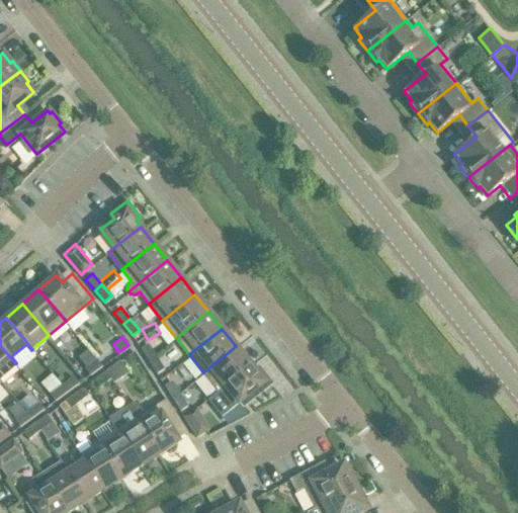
[(149,359),(156,354),(148,342),(141,347),(149,359)]
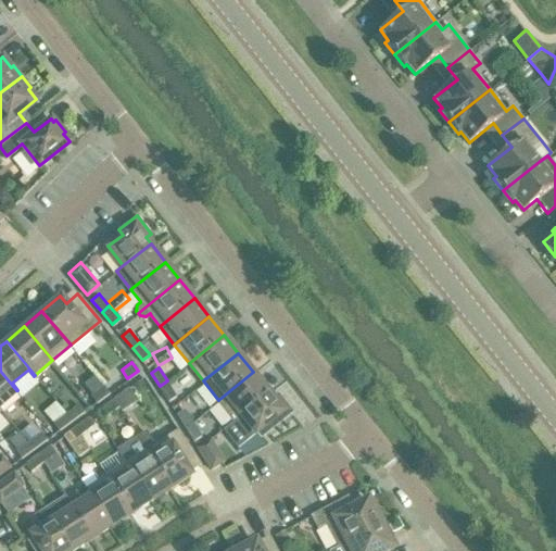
[(0,404),(16,390),(0,371),(0,404)]
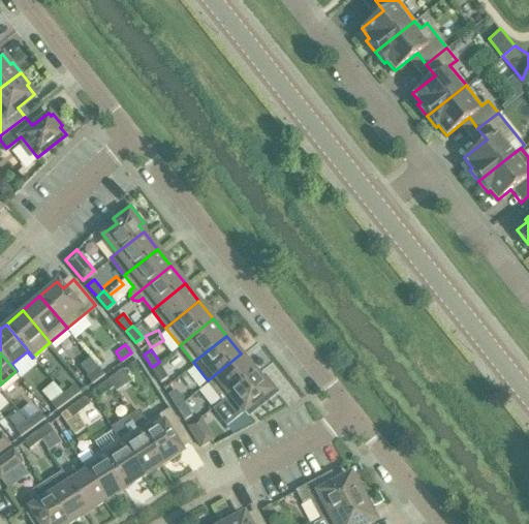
[(221,397),(254,371),(241,353),(208,380),(221,397)]
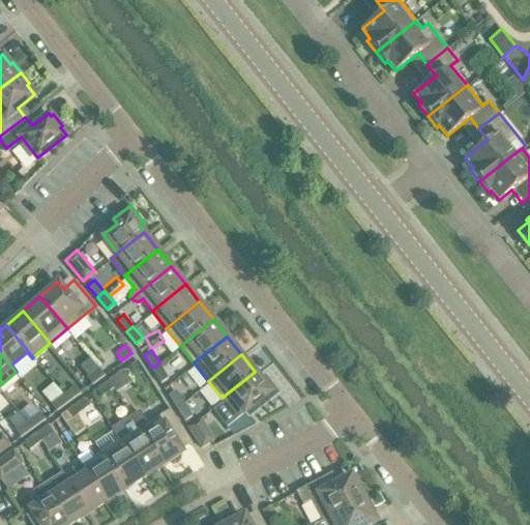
[(159,362),(152,368),(160,381),(168,376),(159,362)]
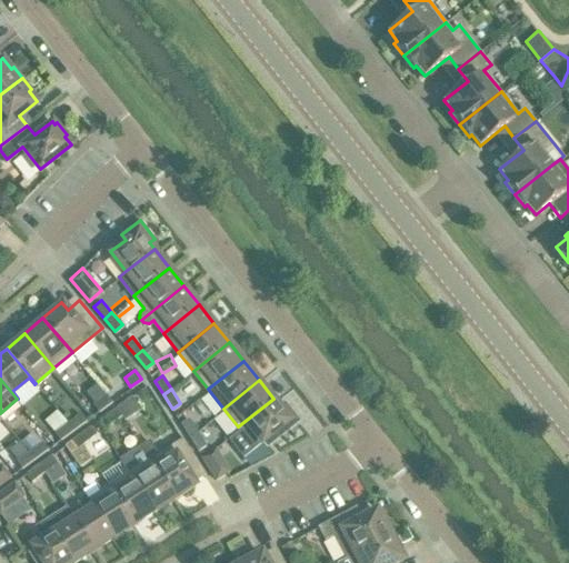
[(112,400),(107,392),(93,402),(99,410),(112,400)]
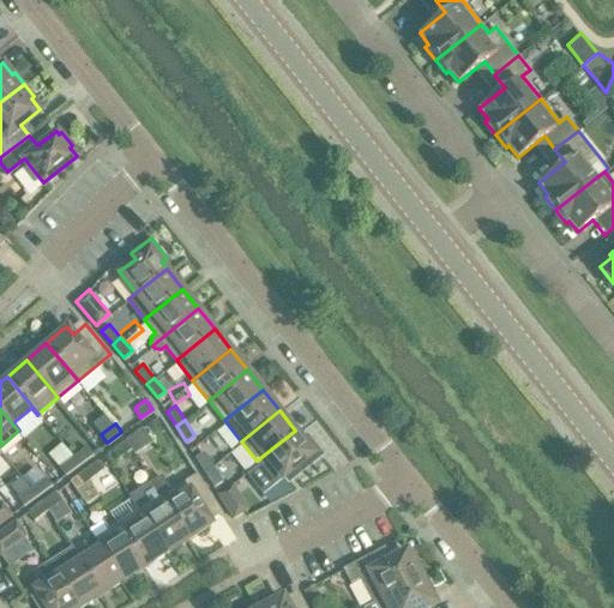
[(300,437),(295,431),(257,461),(274,482),(298,463),(302,469),(323,452),(306,432),(300,437)]
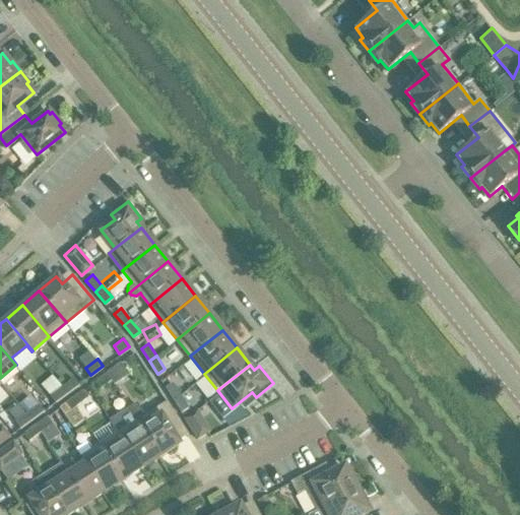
[(112,378),(106,371),(94,380),(100,387),(112,378)]
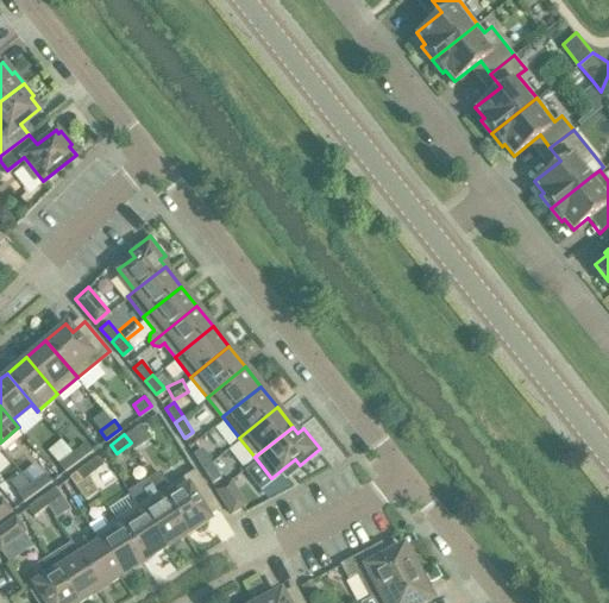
[(73,451),(79,459),(93,448),(87,440),(73,451)]
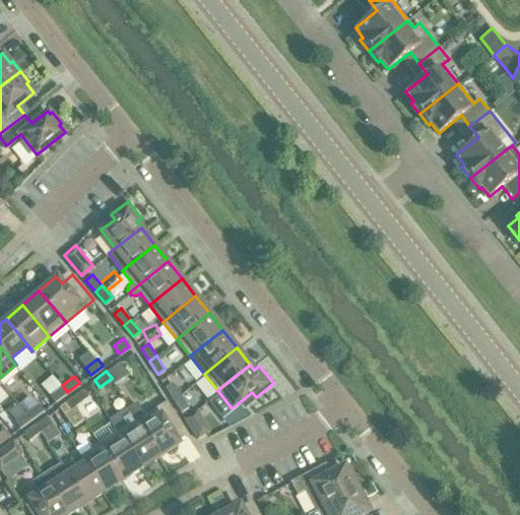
[(173,398),(181,393),(173,381),(165,385),(173,398)]
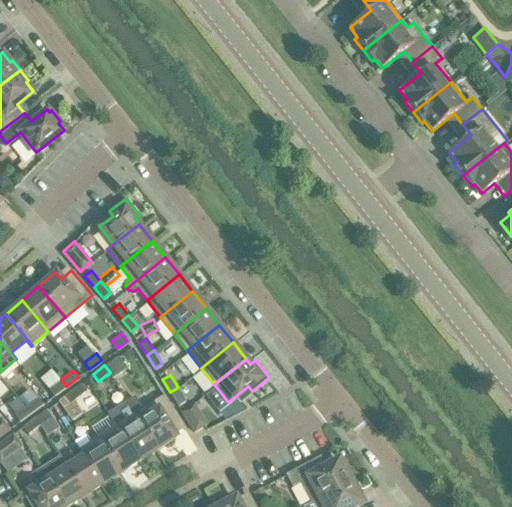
[(54,395),(66,386),(61,379),(49,388),(54,395)]
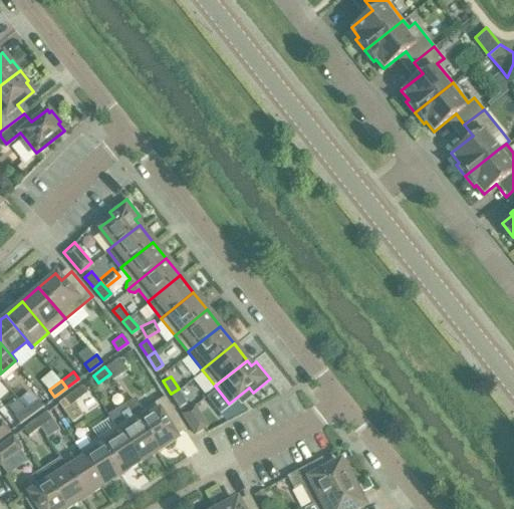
[(70,393),(75,400),(87,391),(81,384),(70,393)]
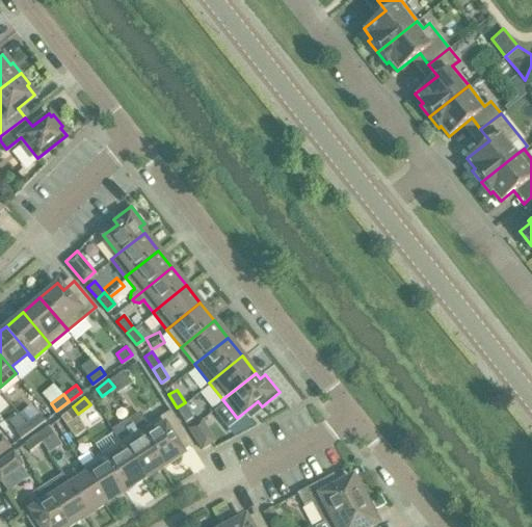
[(185,402),(177,407),(185,420),(192,415),(185,402)]
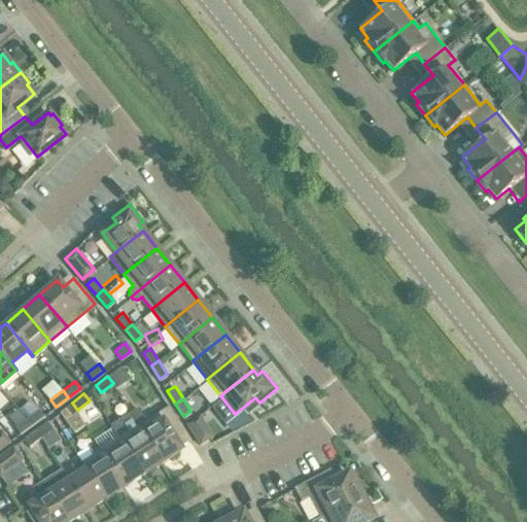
[(65,419),(77,410),(72,403),(60,411),(65,419)]
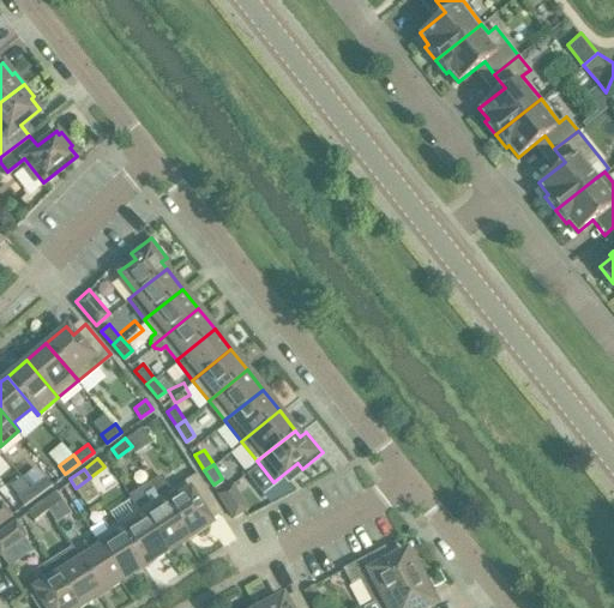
[(161,475),(152,480),(162,494),(188,536),(210,522),(204,512),(217,504),(197,471),(170,489),(161,475)]
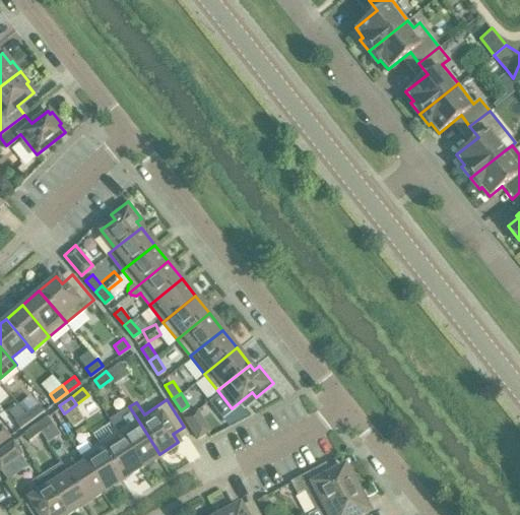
[(26,410),(31,419),(44,409),(39,402),(26,410)]
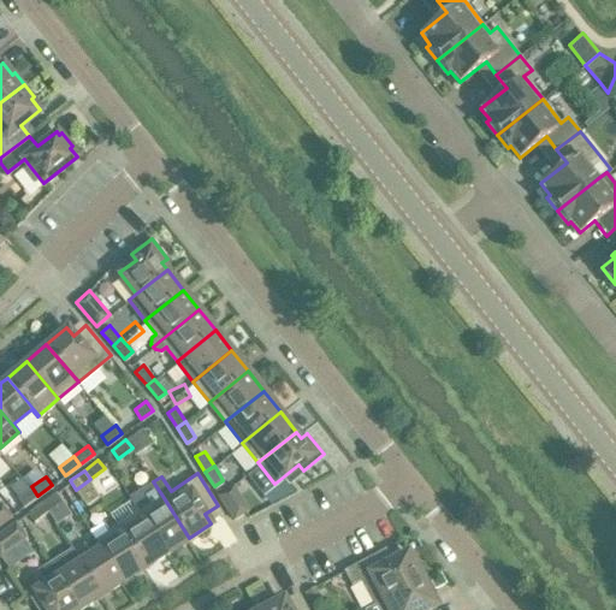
[(153,481),(131,496),(140,510),(166,551),(189,538),(163,496),(153,481)]
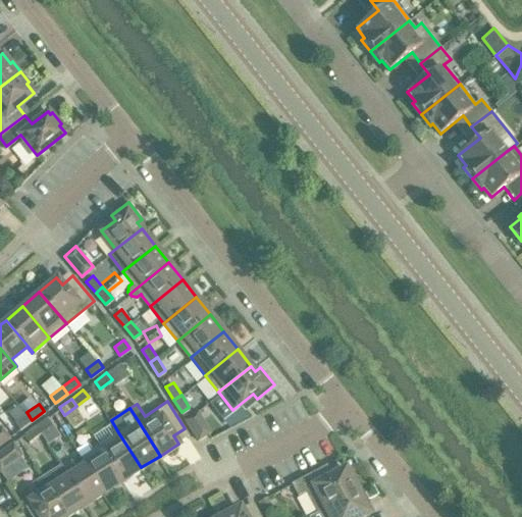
[(198,438),(211,430),(198,410),(186,418),(198,438)]
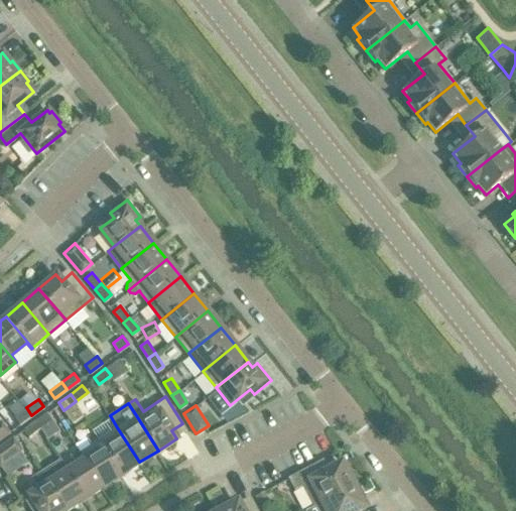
[(20,423),(31,415),(26,407),(14,416),(20,423)]
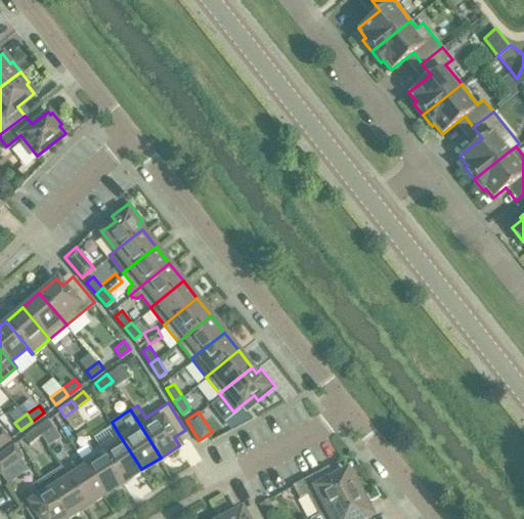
[(36,426),(41,434),(53,425),(48,418),(36,426)]
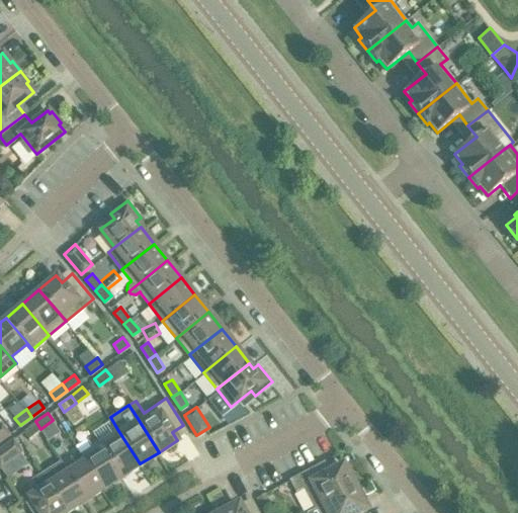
[(0,439),(9,433),(0,421),(0,439)]
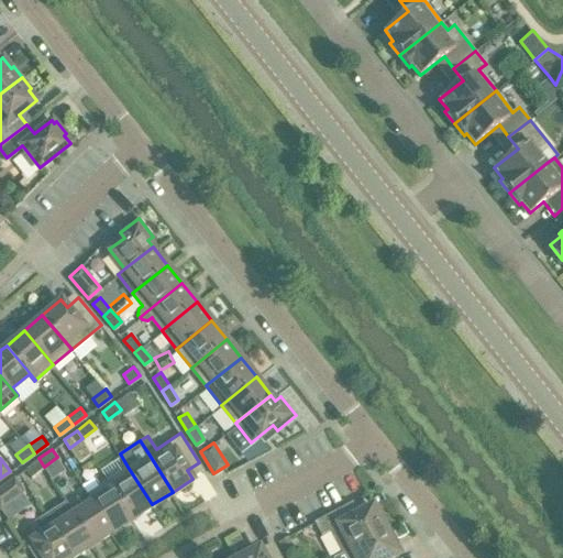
[(31,476),(44,467),(39,458),(25,468),(31,476)]
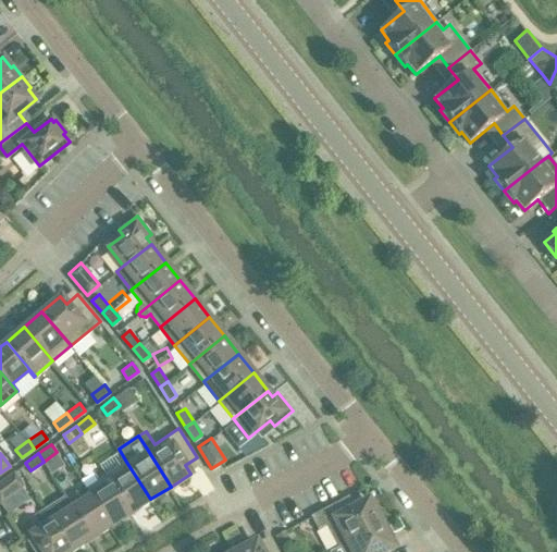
[(131,512),(150,499),(126,462),(107,475),(131,512)]
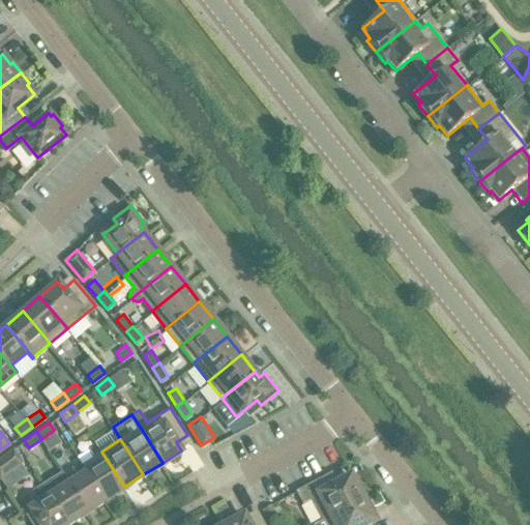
[(22,460),(13,448),(0,458),(0,476),(22,460)]
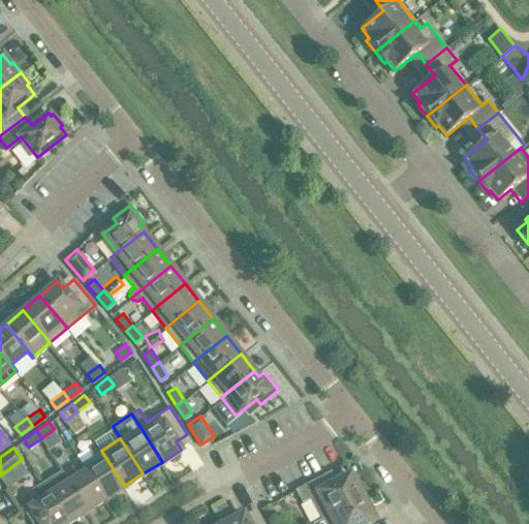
[(105,497),(124,486),(101,451),(83,462),(105,497)]
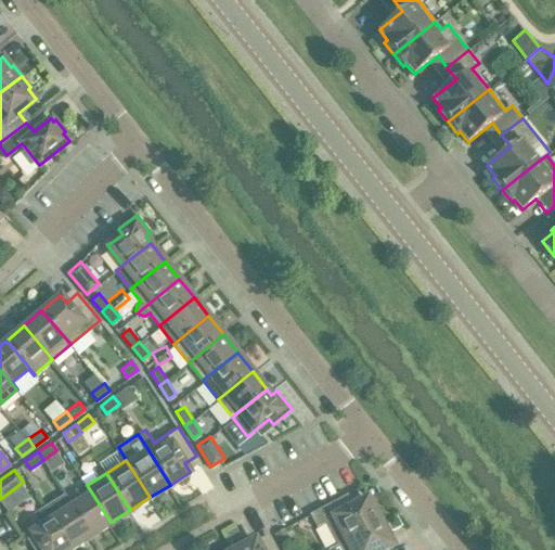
[(80,500),(73,506),(91,535),(111,522),(87,485),(76,493),(80,500)]
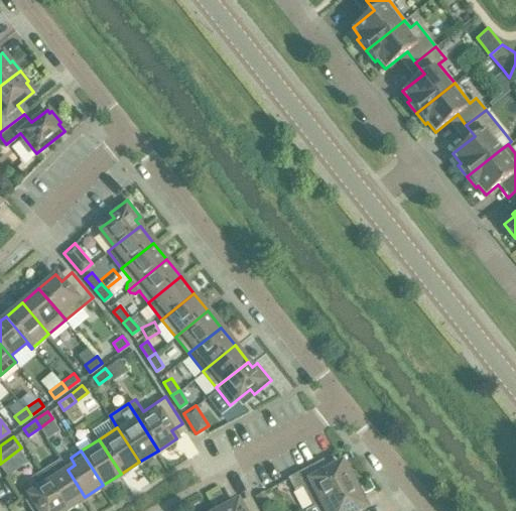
[(59,459),(41,470),(48,481),(67,509),(85,497),(68,470),(59,459)]
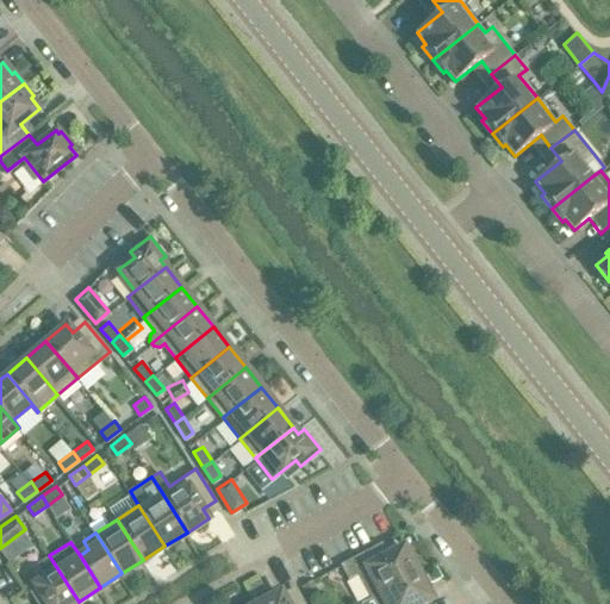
[(371,596),(421,570),(414,556),(410,558),(404,546),(383,556),(377,545),(341,564),(348,577),(358,572),(371,596)]
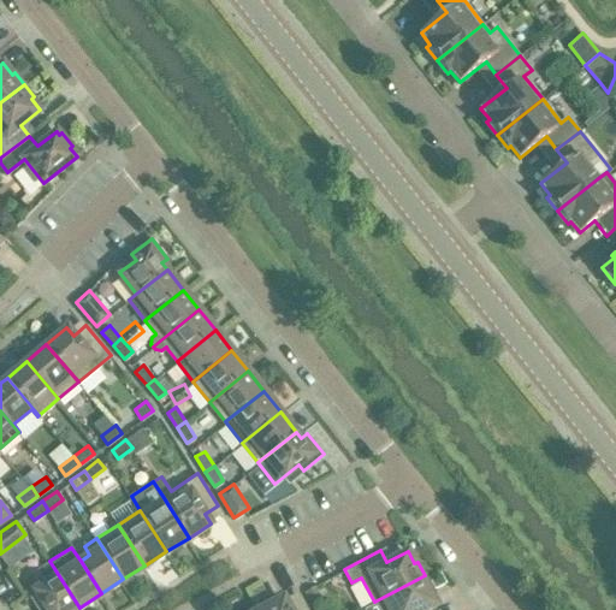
[(49,561),(33,572),(42,585),(35,590),(47,608),(41,609),(75,609),(80,608),(58,574),(49,561)]
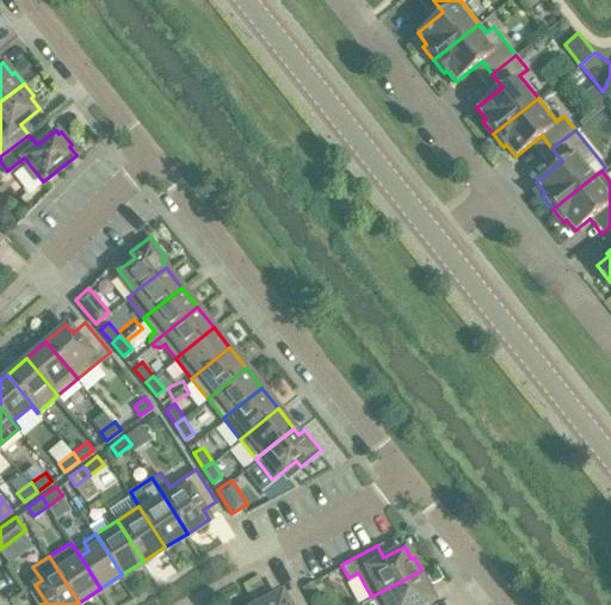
[(419,604),(432,598),(426,586),(429,584),(421,570),(371,597),(375,604),(419,604)]
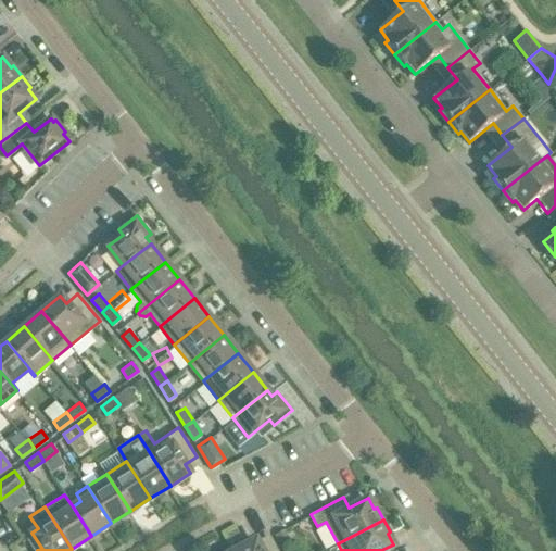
[(231,540),(241,536),(236,526),(226,531),(231,540)]
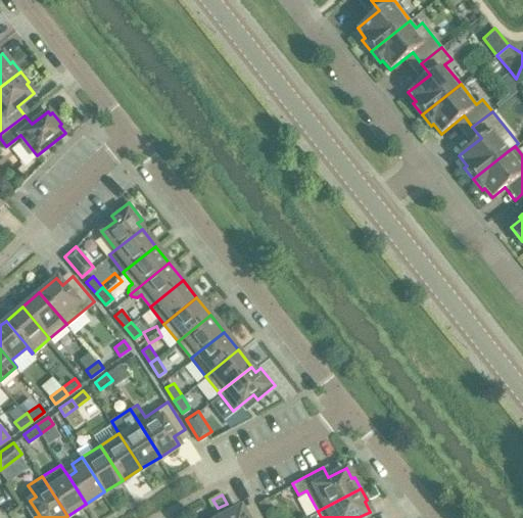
[(275,510),(268,497),(258,502),(266,515),(275,510)]
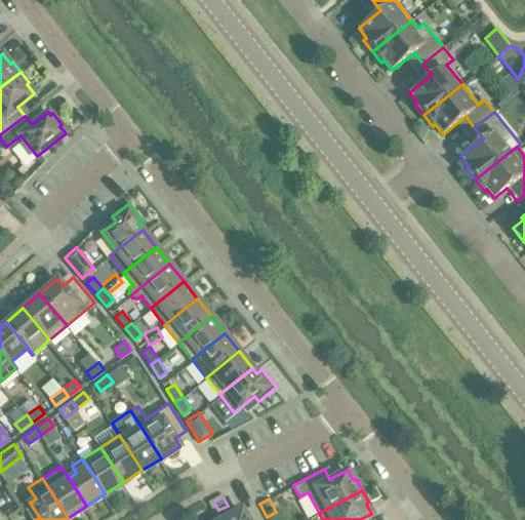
[(263,519),(258,511),(246,517),(242,509),(221,519),(263,519)]
